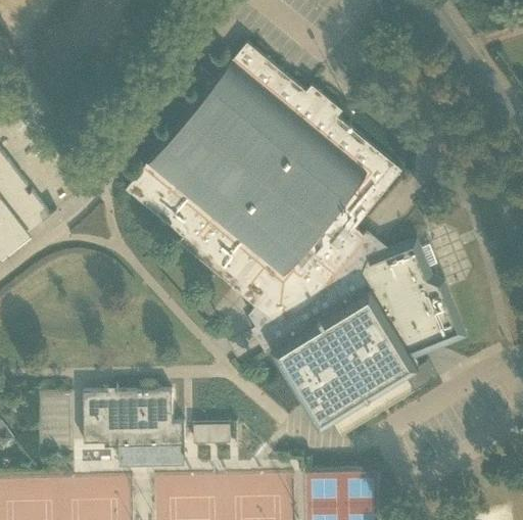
[(142,171),(126,190),(164,222),(183,237),(179,242),(232,286),(231,287),(255,306),(248,315),(255,327),(251,329),(266,353),(271,349),(272,352),(305,406),(319,429),(332,421),(333,422),(341,435),(415,391),(437,377),(427,362),(418,367),(414,359),(407,348),(423,342),(435,347),(456,340),(462,326),(448,292),(447,289),(423,280),(427,268),(436,265),(429,245),(420,249),(407,243),(383,252),(363,235),(354,229),(364,217),(401,171),(337,117),(343,111),(323,94),(319,91),(312,86),(306,92),(288,77),(279,69),(247,43),(233,59),(232,58),(219,75),(218,77),(215,80),(206,89),(192,107),(186,114),(157,149),(152,155),(144,164),(146,166),(142,171)]
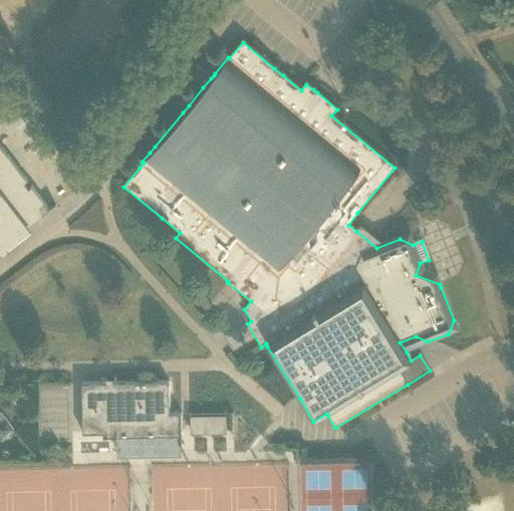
[(196,66),(188,75),(203,87),(211,78),(196,66)]
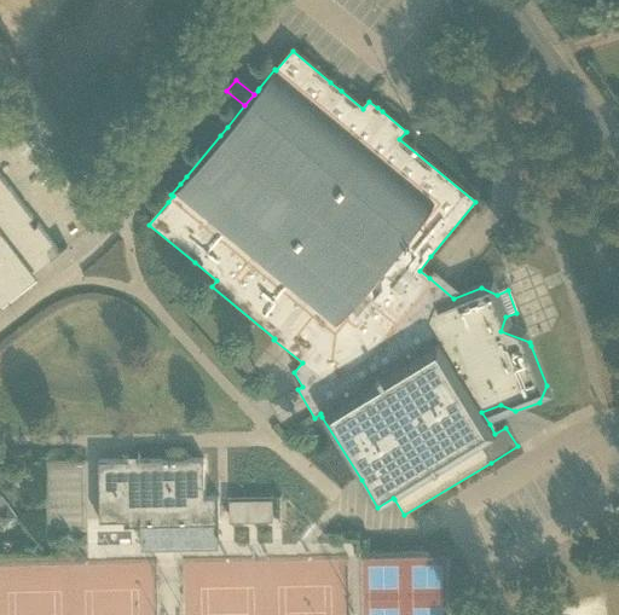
[(0,301),(67,249),(65,249),(59,254),(38,226),(34,230),(29,224),(33,220),(0,178),(0,301)]
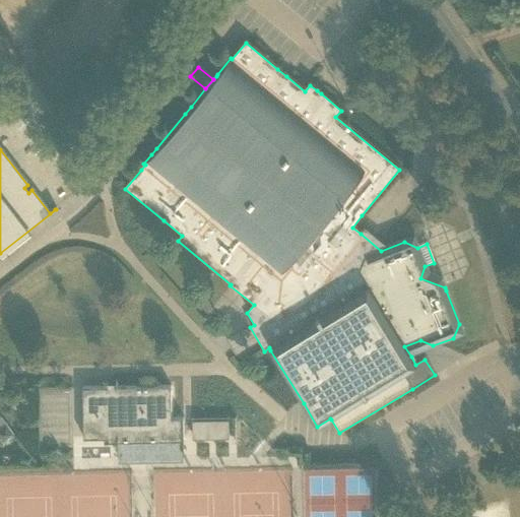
[(171,388),(160,389),(82,390),(83,441),(117,440),(117,444),(184,443),(183,421),(172,421),(171,388)]
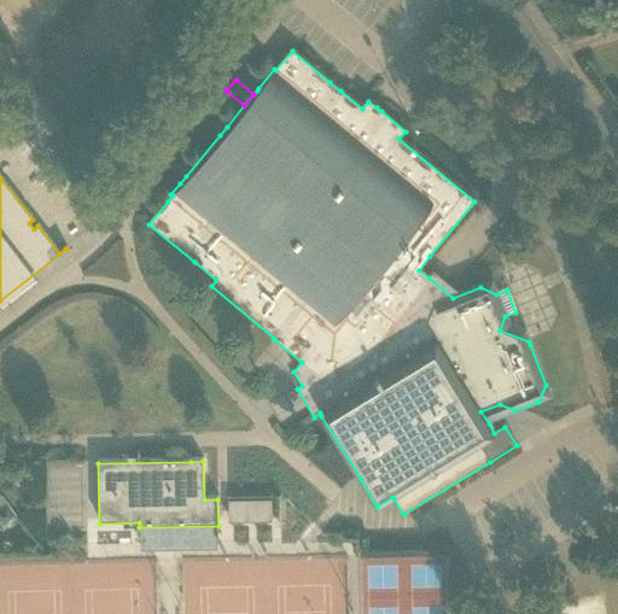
[(0,531),(17,519),(1,498),(0,498),(0,531)]
